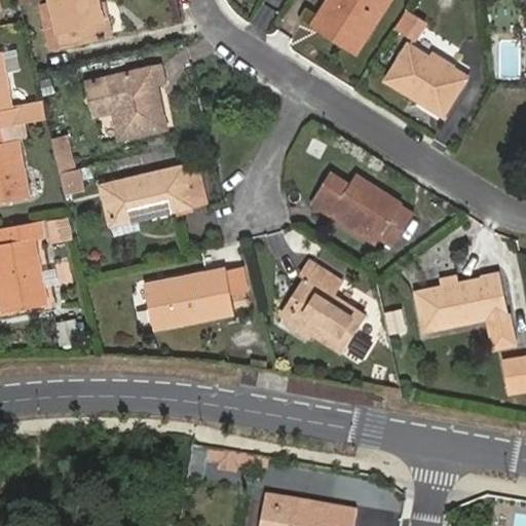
[(101,5),(99,0),(50,0),(51,2),(40,5),(44,20),(54,17),(62,44),(110,33),(103,5),(101,5)]
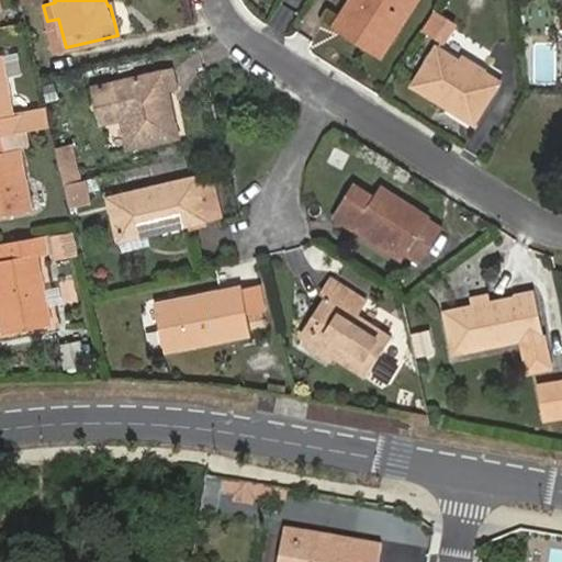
[(366,33),(362,38),(382,52),(415,0),(351,0),(340,18),(366,33)]
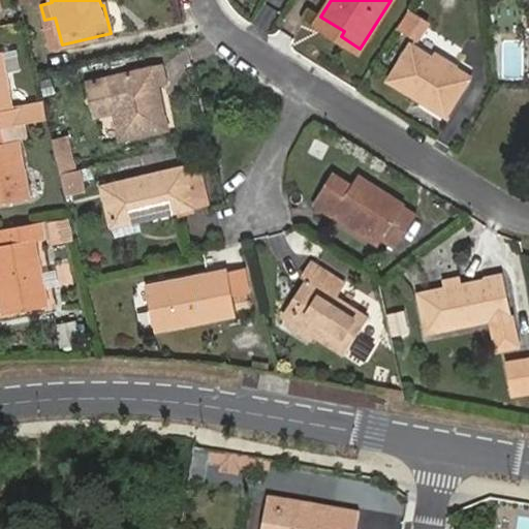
[(408,11),(398,29),(414,40),(426,23),(408,11)]
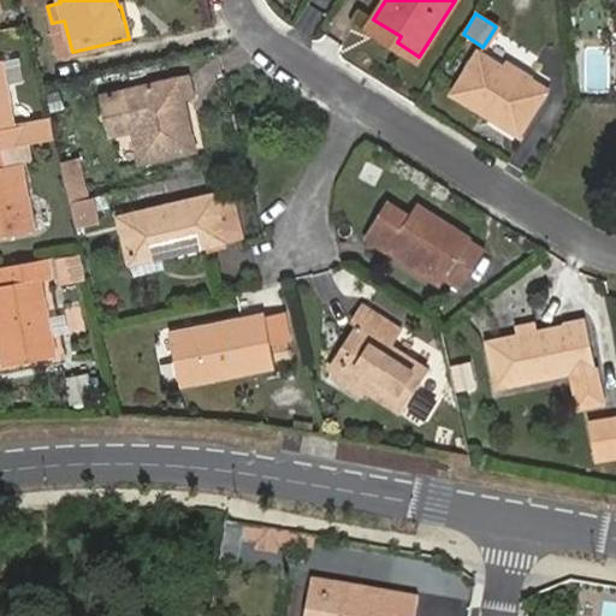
[(64,21),(52,23),(59,55),(72,52),(64,21)]
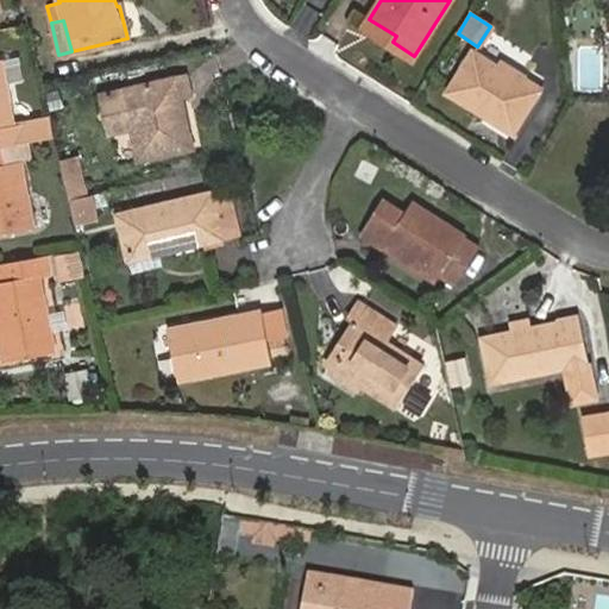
[(525,76),(502,63),(500,67),(473,52),(449,93),(513,132),(539,90),(540,88),(523,79),(525,76)]
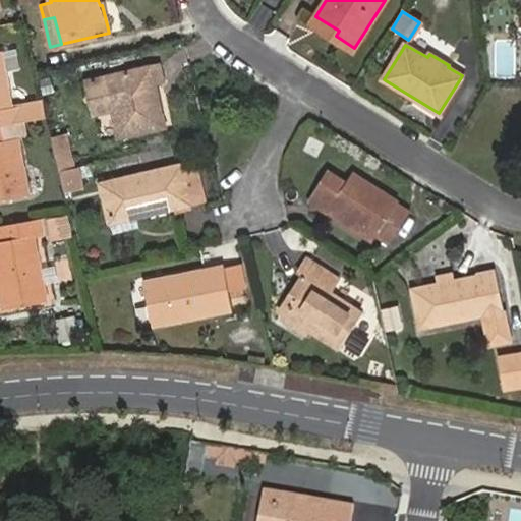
[(0,126),(22,122),(46,118),(42,101),(12,107),(1,52),(0,52),(0,126)]
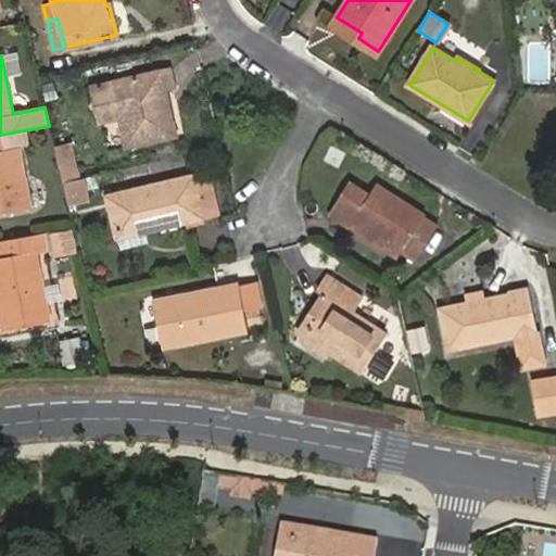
[(169,70),(91,87),(99,123),(118,118),(126,147),(176,136),(165,89),(174,87),(169,70)]
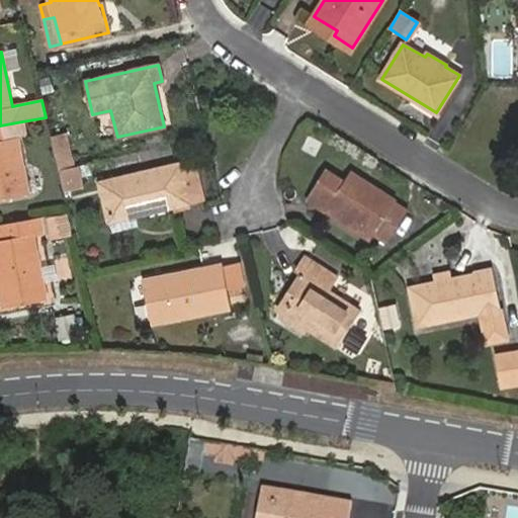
[(0,199),(27,193),(17,138),(25,136),(22,121),(0,125),(0,199)]
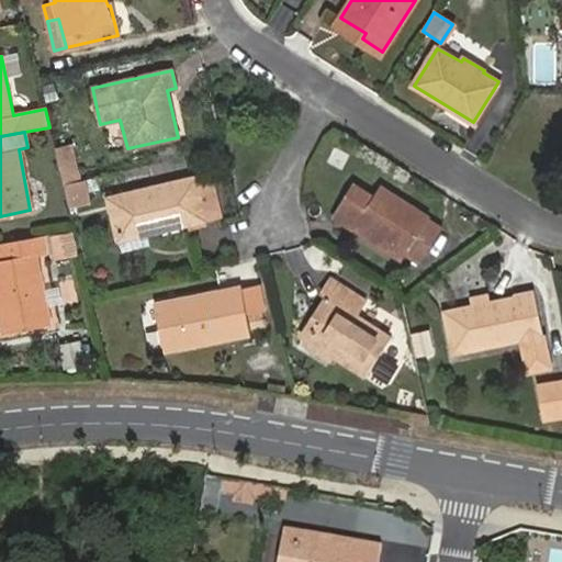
[(72,145),(55,148),(64,186),(81,181),(72,145)]
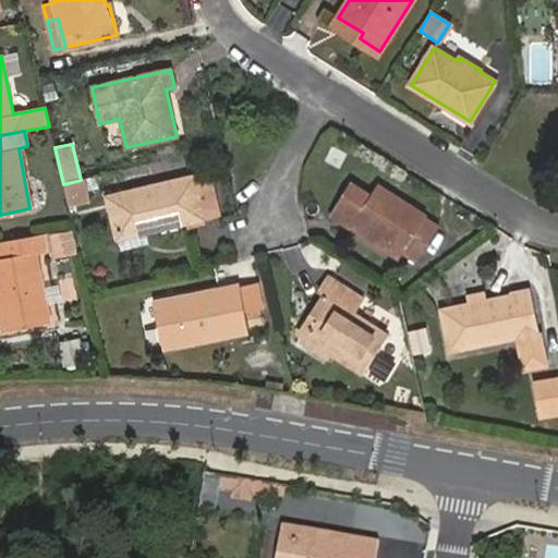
[(116,234),(148,227),(149,232),(205,219),(194,177),(107,197),(116,234)]
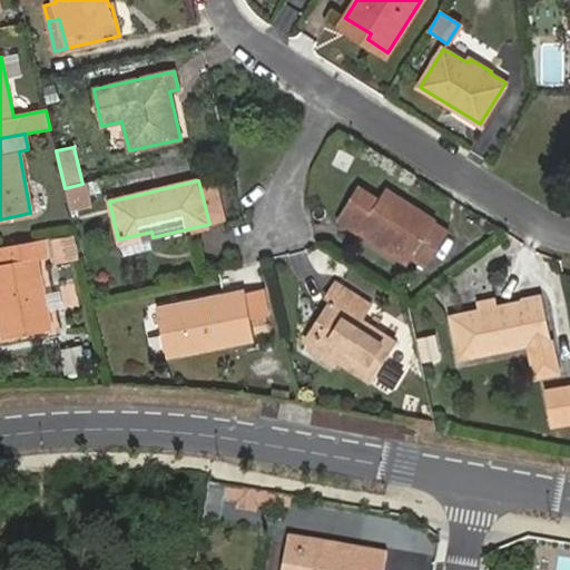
[(65,188),(70,208),(90,203),(85,184),(82,184),(65,188)]
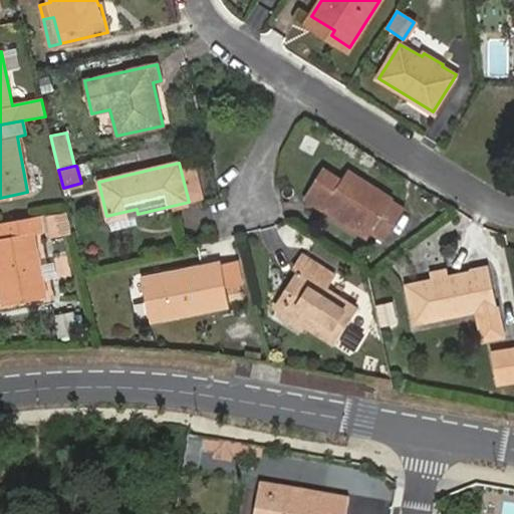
[(341,180),(322,168),(303,199),(367,240),(371,233),(384,240),(405,209),(392,202),(393,199),(347,170),(341,180)]
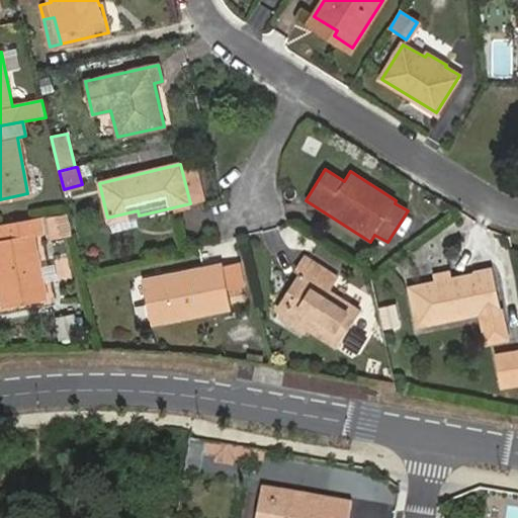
[(0,225),(0,293),(3,308),(46,299),(33,235),(42,233),(39,218),(0,225)]
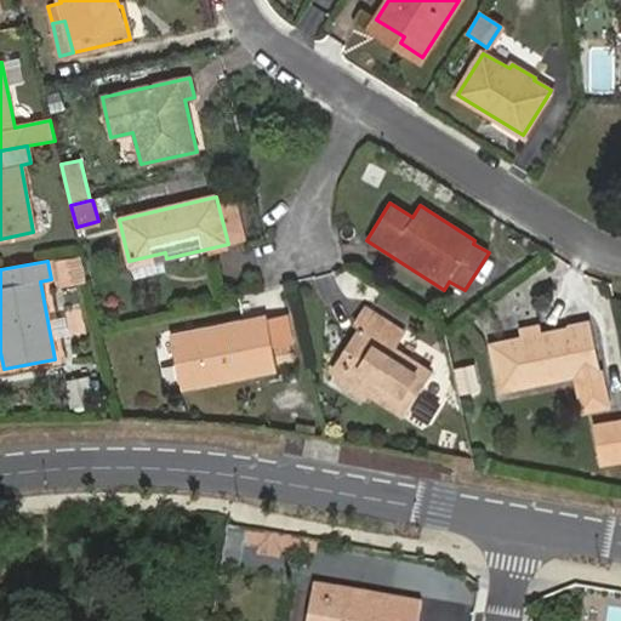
[(397,349),(405,334),(366,307),(355,323),(362,326),(332,374),(404,417),(433,372),(397,349)]
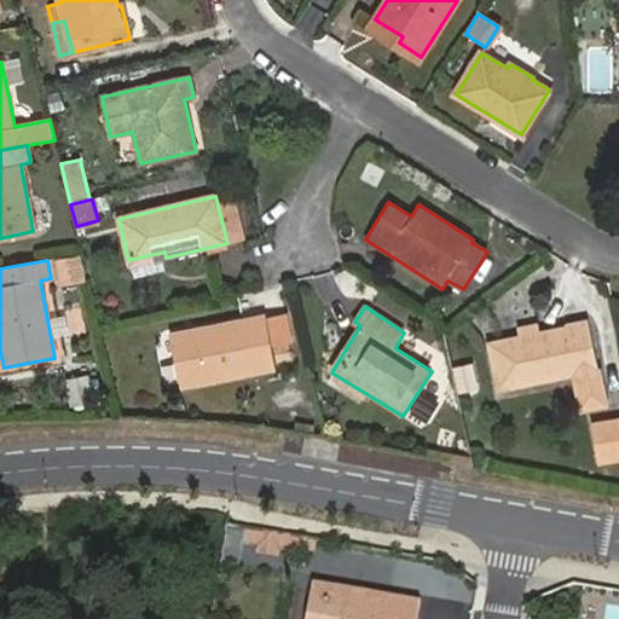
[(276,369),(266,316),(169,335),(179,387),(276,369)]
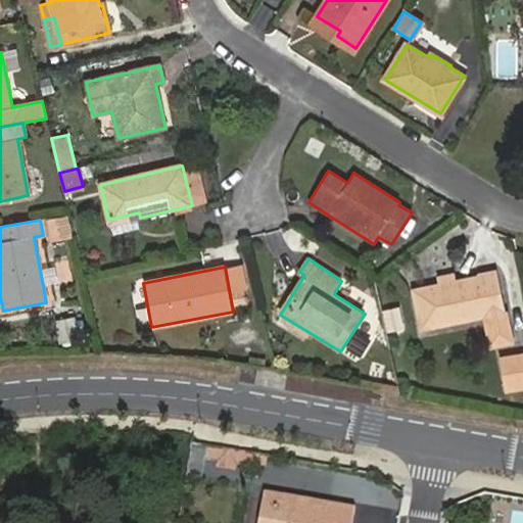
[(485,316),(491,345),(512,341),(497,273),(415,291),(422,328),(485,316)]
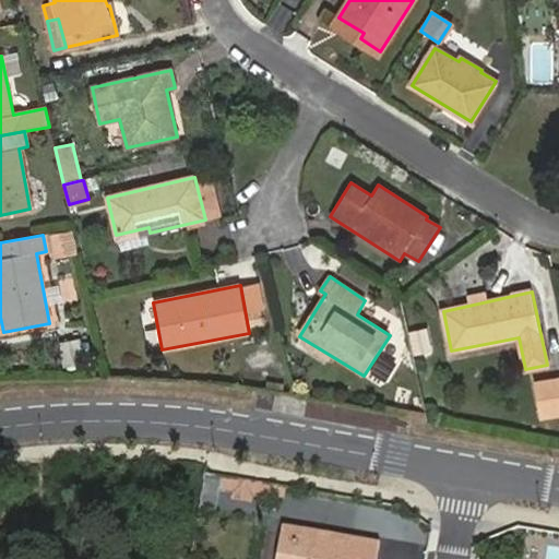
[(406,330),(412,354),(430,349),(425,325),(406,330)]
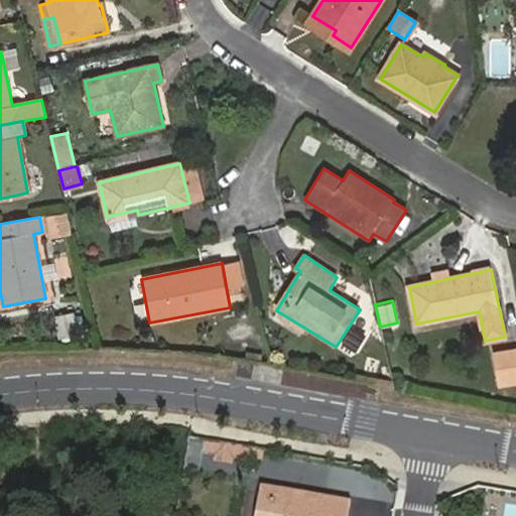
[(515,351),(495,355),(500,385),(515,382),(515,351)]
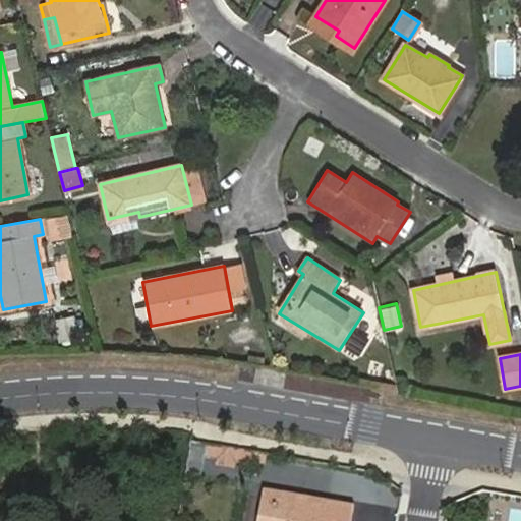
[(306,509),(307,500),(263,493),(257,520),(351,520),(354,508),(328,504),(327,512),(306,509)]
